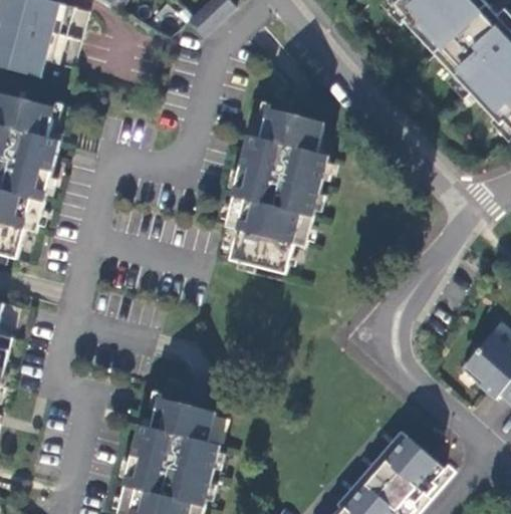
[(76,7),(48,0),(0,0),(0,66),(42,78),(46,61),(60,64),(76,7)]
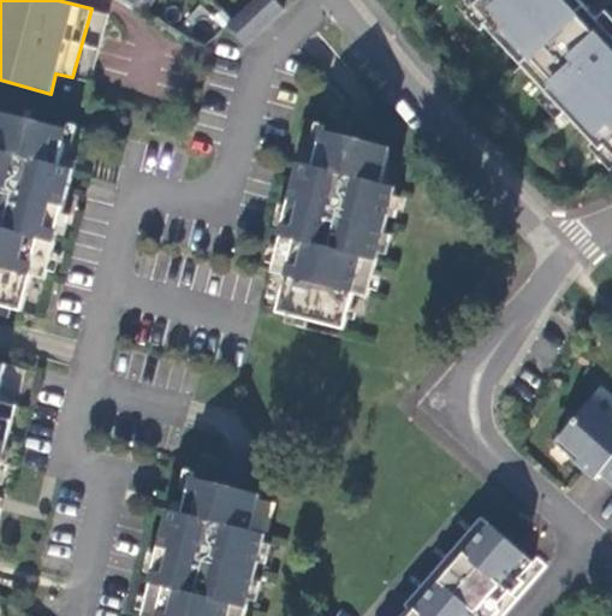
[(273,0),(250,0),(227,24),(247,43),(281,7),(273,0)]
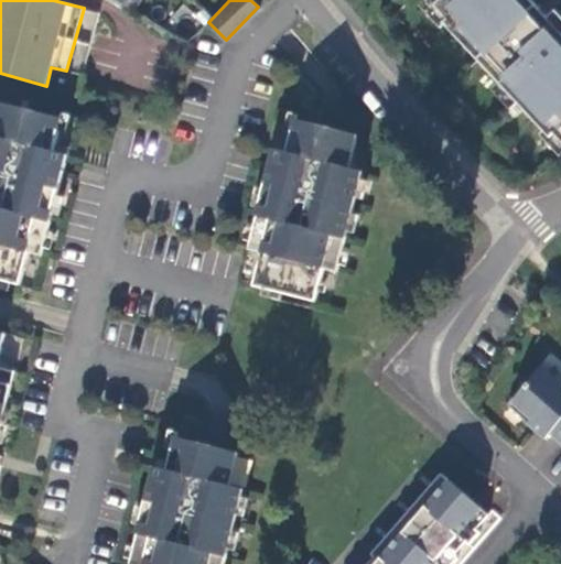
[(527,0),(439,0),(432,7),(444,20),(441,24),(548,140),(552,136),(560,145),(560,20),(553,12),(546,20),(527,0)]
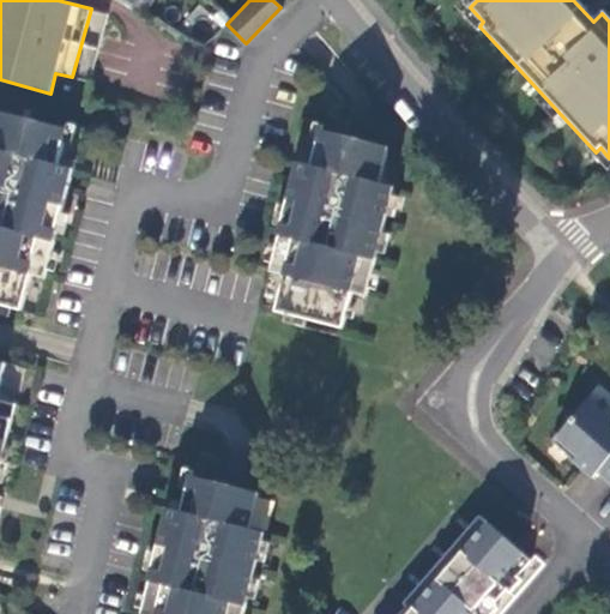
[(66,127),(0,110),(0,304),(20,308),(29,272),(44,276),(72,168),(58,164),(66,127)]
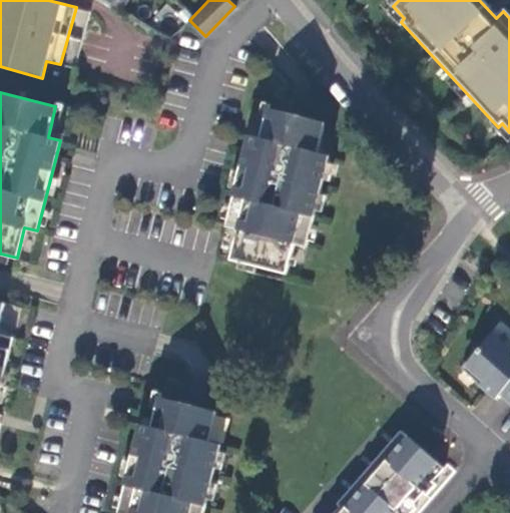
[(324,123),(268,108),(261,138),(247,135),(224,225),(236,228),(228,260),(285,274),(293,243),(305,246),(329,156),(317,153),(324,123)]
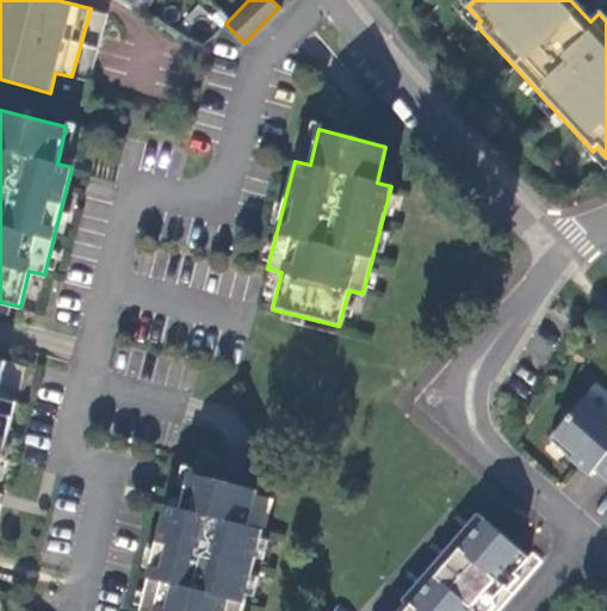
[(0,364),(0,451),(12,406),(0,402),(0,364)]
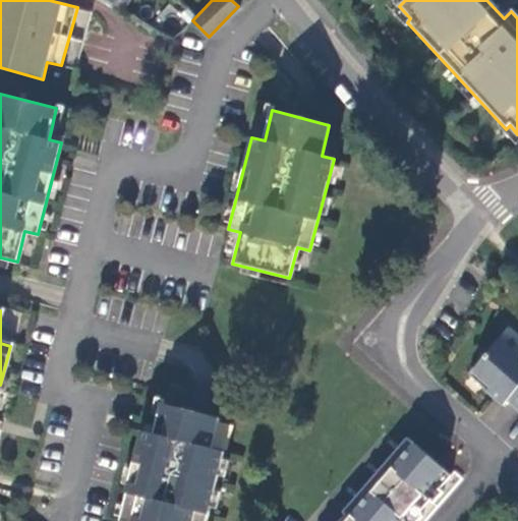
[(517,411),(517,353),(516,352),(510,352),(498,341),(483,357),(479,353),(466,374),(501,405),(506,400),(517,411)]
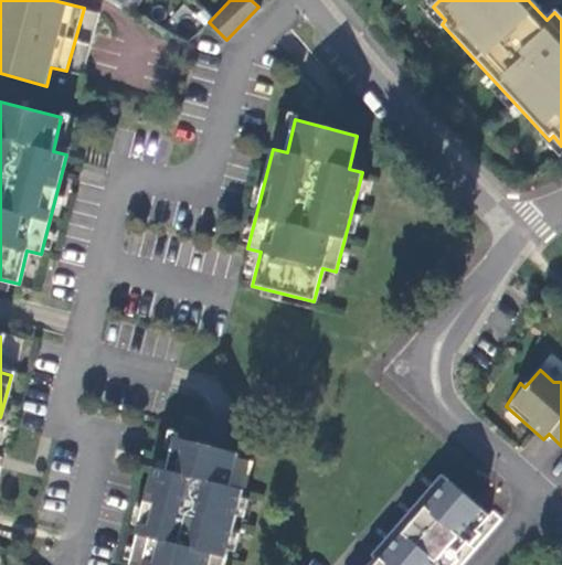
[(236,452),(175,437),(166,470),(152,466),(126,564),(221,564),(241,489),(229,486),(236,452)]
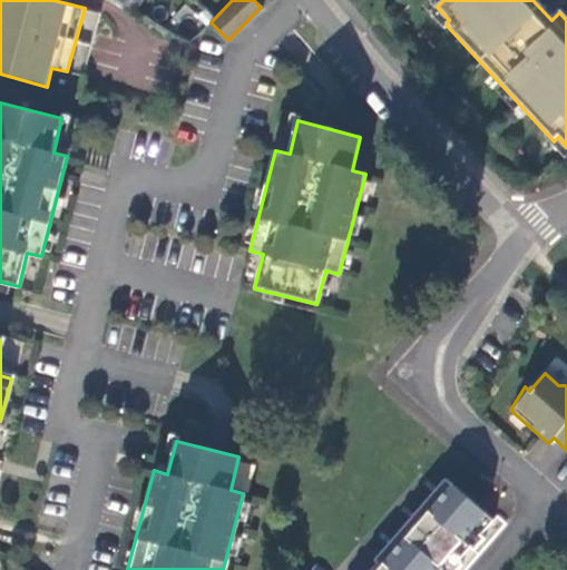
[(445,480),(375,560),(382,566),(378,569),(455,569),(460,564),(457,561),(468,548),(471,551),(482,538),(479,534),(491,520),(445,480)]
